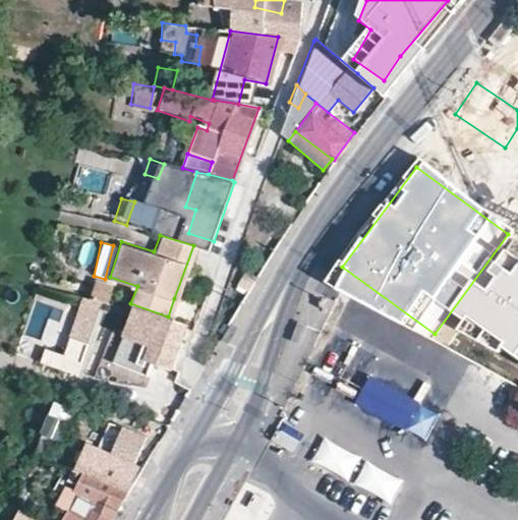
[(517,261),(503,250),(488,271),(499,278),(467,323),(517,358),(517,261)]
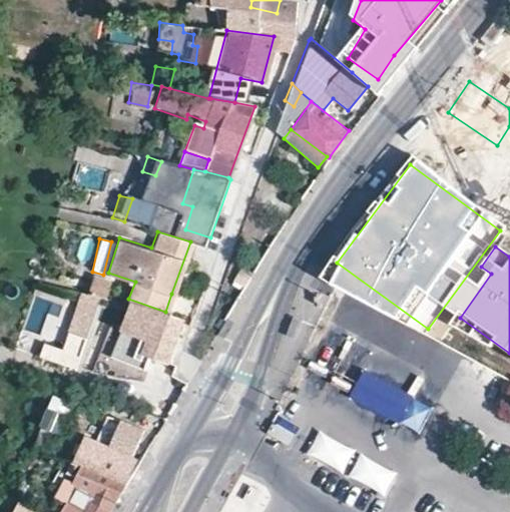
[(91,276),(89,296),(107,298),(109,277),(91,276)]
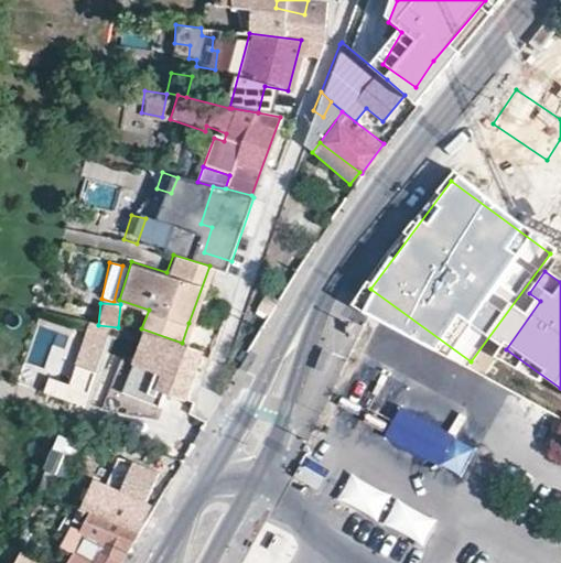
[(182,343),(141,328),(139,334),(151,338),(179,344),(198,352),(200,352),(201,348),(182,343)]
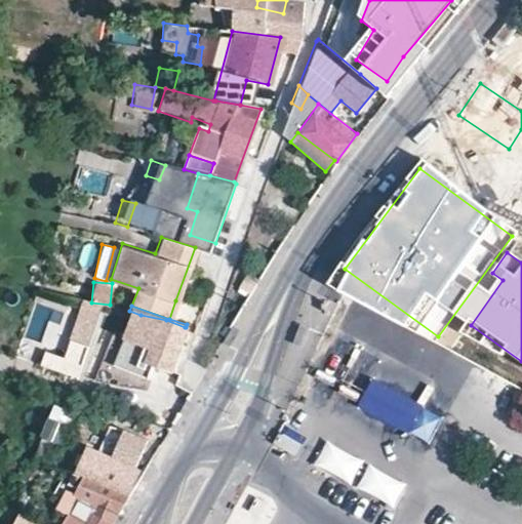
[(166,320),(141,315),(129,311),(119,335),(148,347),(143,360),(168,370),(186,327),(185,327),(166,320)]
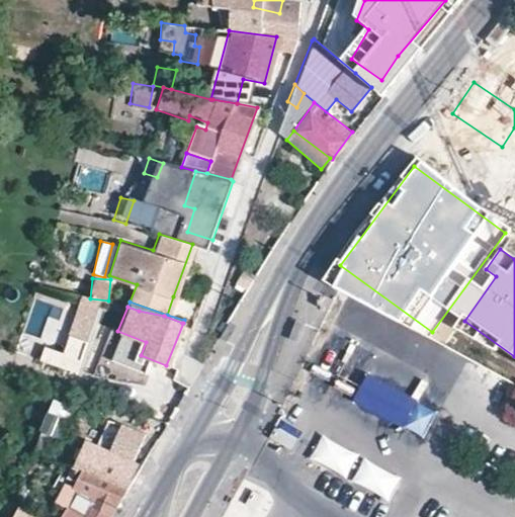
[(222,334),(229,339),(239,323),(231,318),(222,334)]
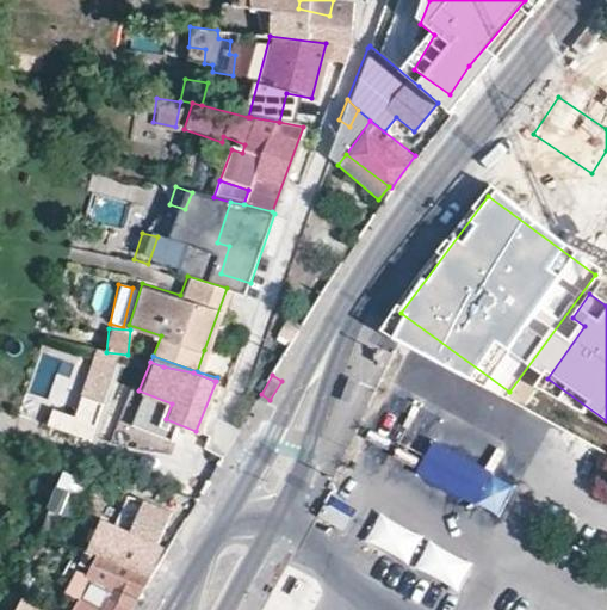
[(341,398),(351,401),(359,380),(350,376),(341,398)]
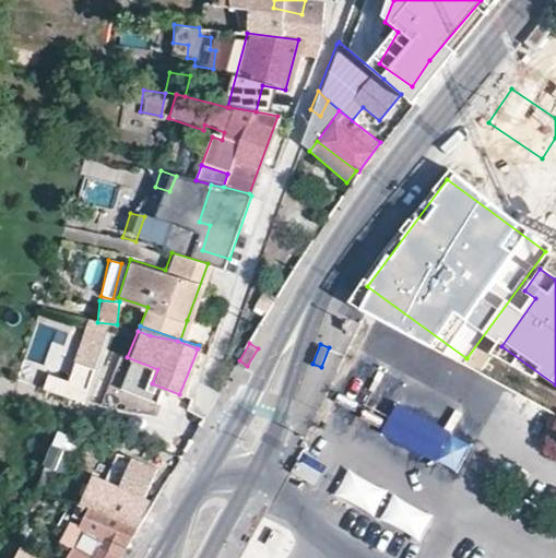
[(95,366),(79,361),(69,399),(84,405),(95,366)]
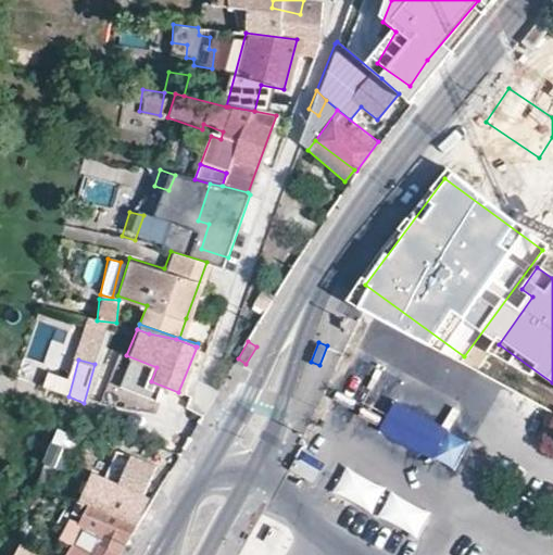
[(424,456),(439,428),(417,416),(394,403),(378,431),(401,444),(424,456)]
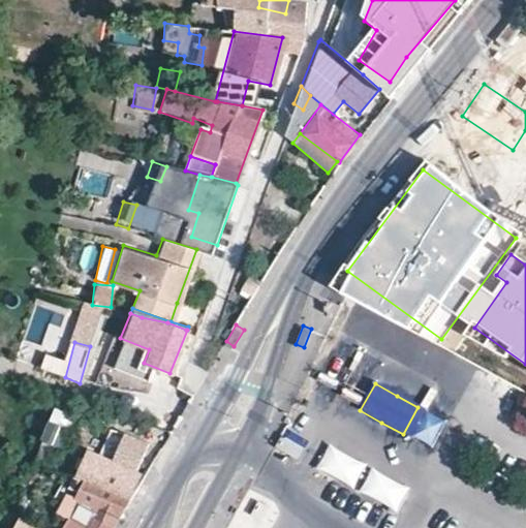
[(60,392),(55,402),(71,407),(75,394),(60,392)]
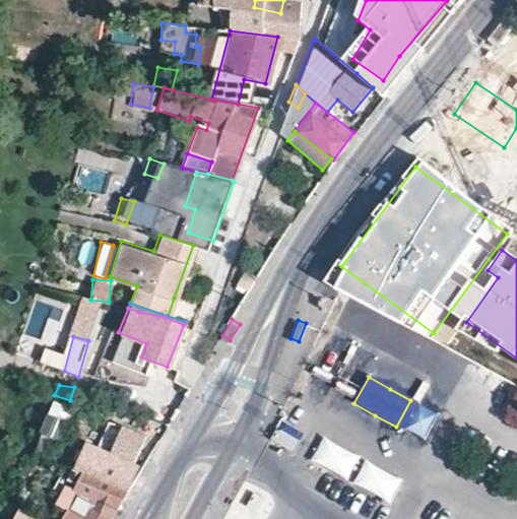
[(131,419),(139,400),(112,391),(106,406),(131,419)]
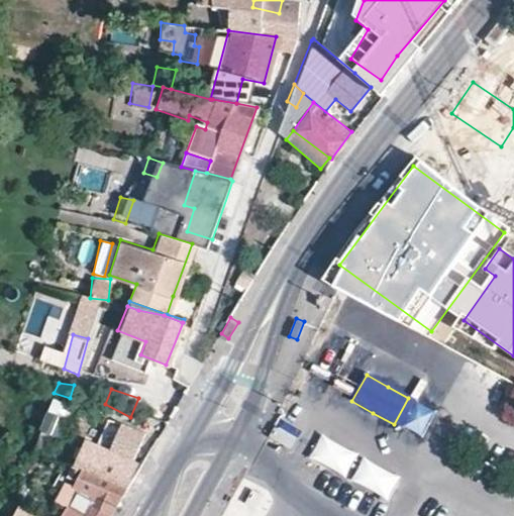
[(70,398),(54,393),(38,430),(52,436),(70,398)]
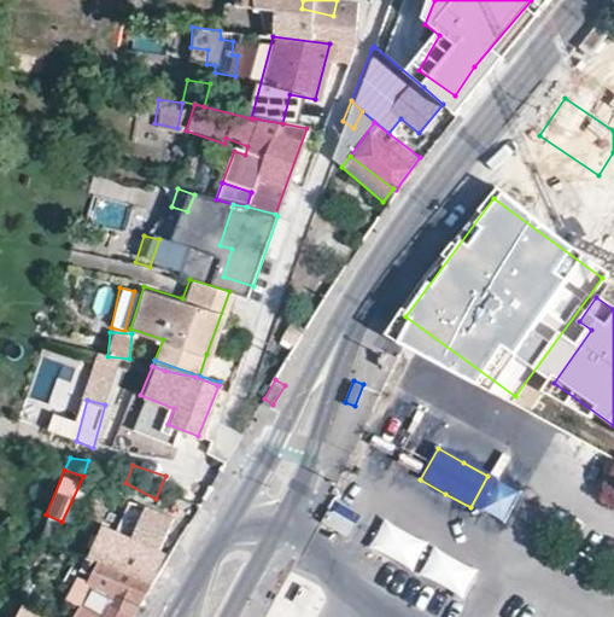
[(500,483),(487,476),(471,507),(481,514),(500,483)]
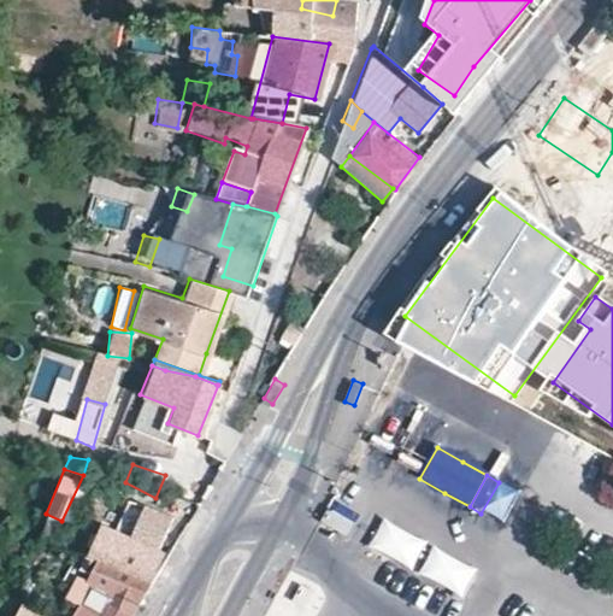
[(319,524),(347,537),(358,512),(330,500),(319,524)]
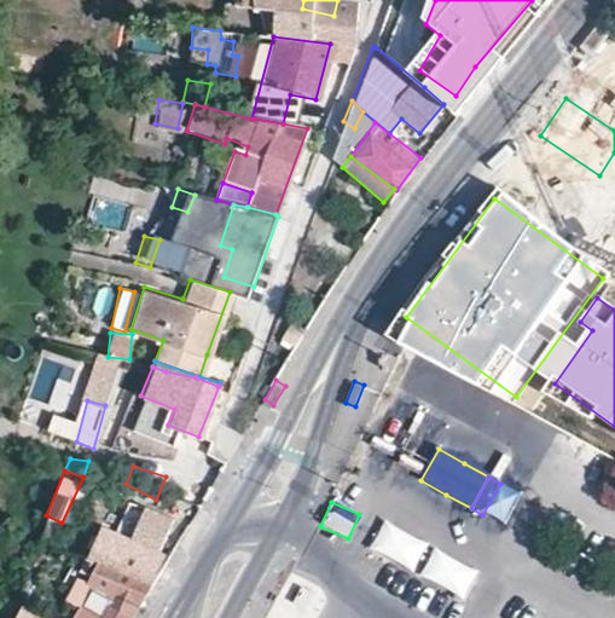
[(383,520),(369,548),(413,571),(428,544),(383,520)]
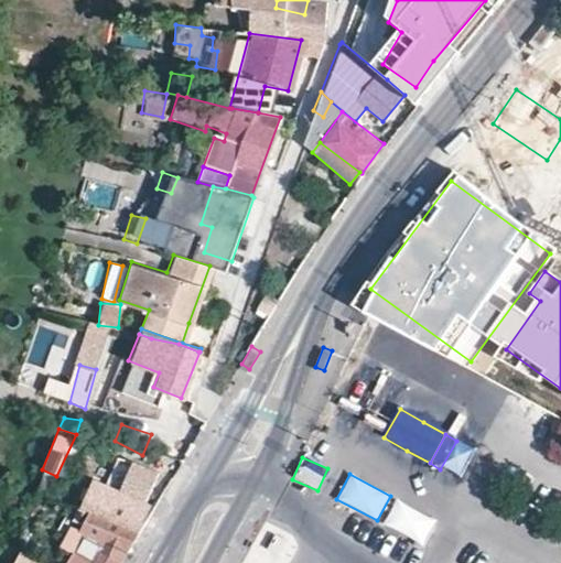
[(105,484),(93,511),(140,529),(152,507),(105,484)]
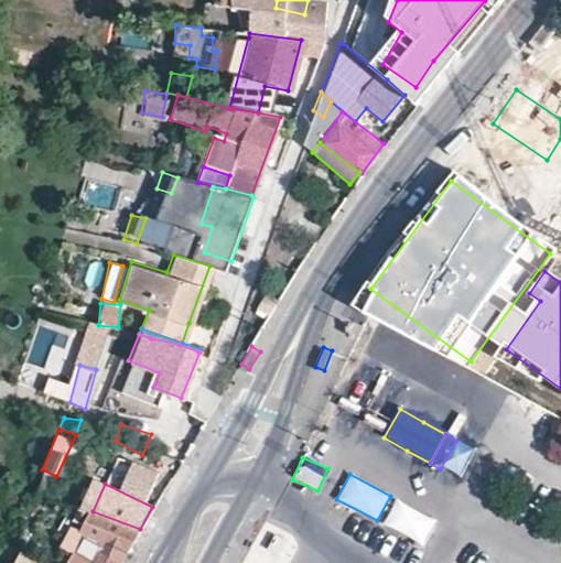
[(381,526),(423,543),(434,517),(392,500),(381,526)]
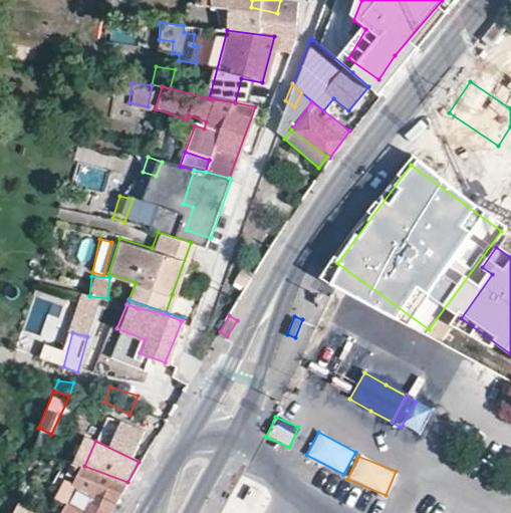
[(73,478),(55,512),(107,512),(125,484),(68,465),(64,473),(73,478)]
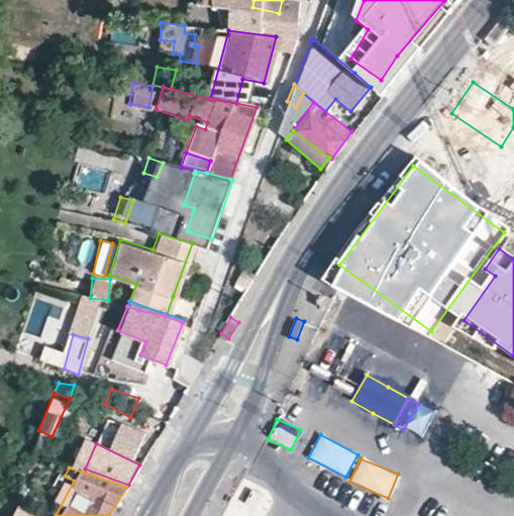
[(251,504),(260,492),(250,487),(242,499),(251,504)]
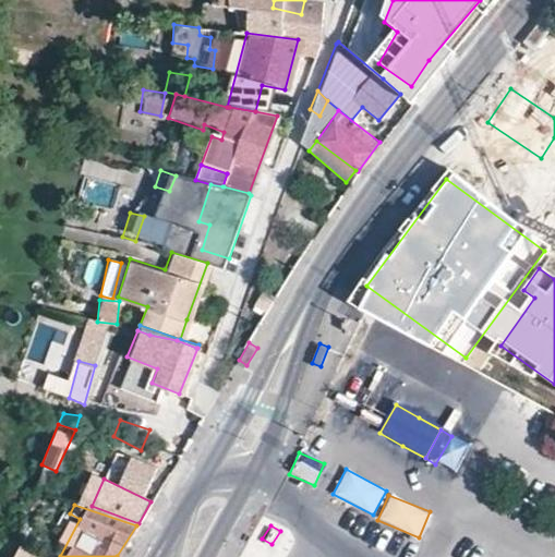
[(40,556),(19,545),(12,556),(40,556)]
